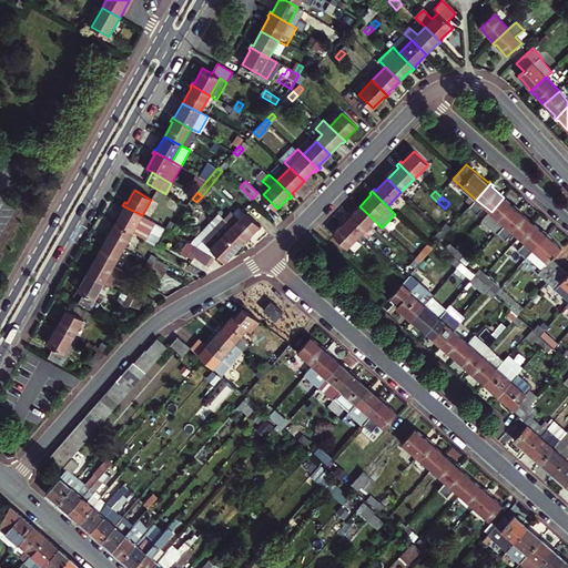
[(505,224),(519,209),(517,206),(516,208),(504,198),(492,212),(505,224)]
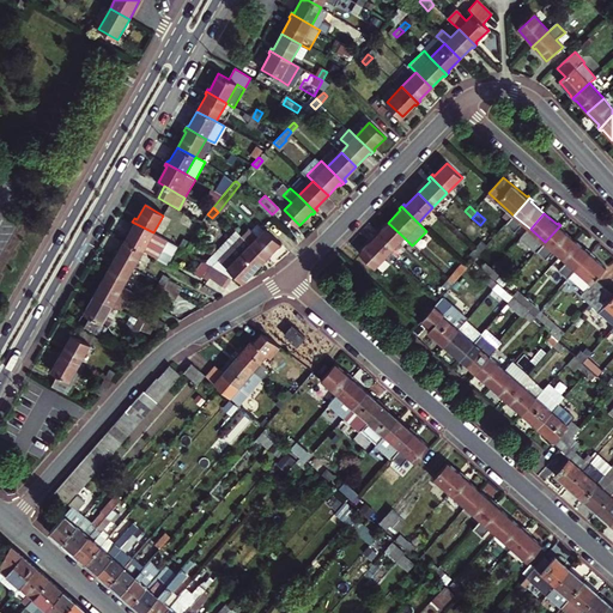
[(168,241),(159,236),(153,232),(132,222),(131,224),(133,224),(125,241),(144,252),(149,254),(157,259),(168,241)]
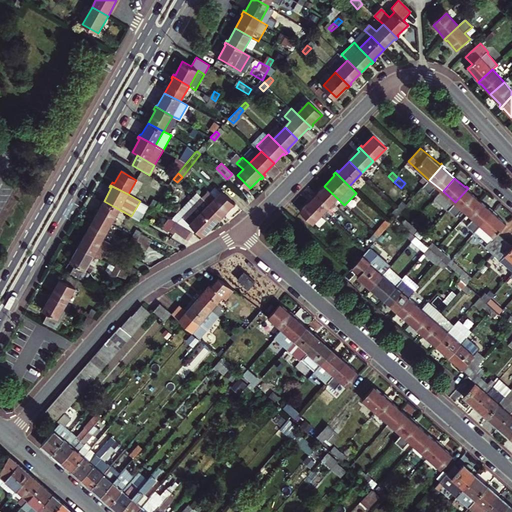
[(344,205),(337,198),(324,186),(314,196),(312,195),(310,196),(325,211),(332,218),(344,205)]
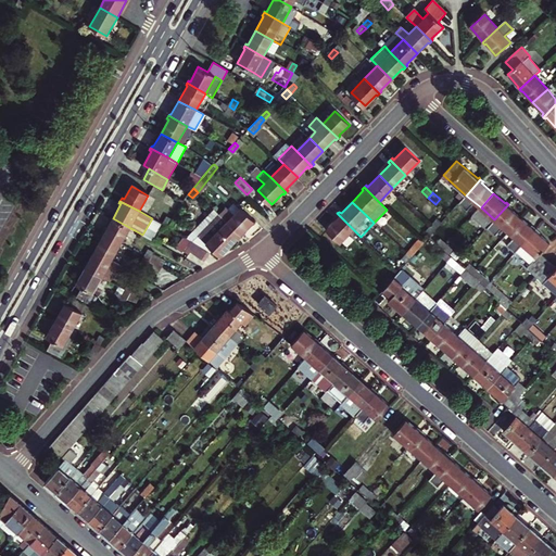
[(510,205),(508,204),(494,219),(488,228),(495,235),(503,227),(508,232),(521,218),(509,207),(510,205)]
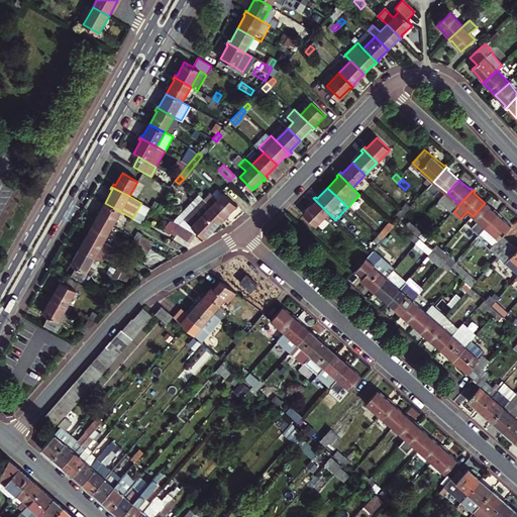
[(212,206),(225,220),(227,218),(226,217),(237,206),(224,193),(212,206)]
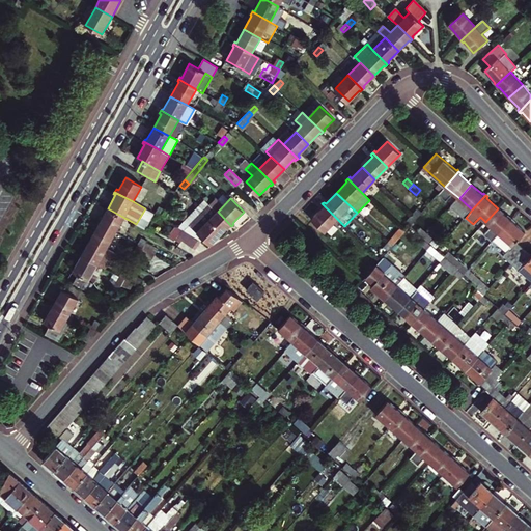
[(324,231),(337,219),(322,203),(319,206),(322,207),(310,219),(324,231)]
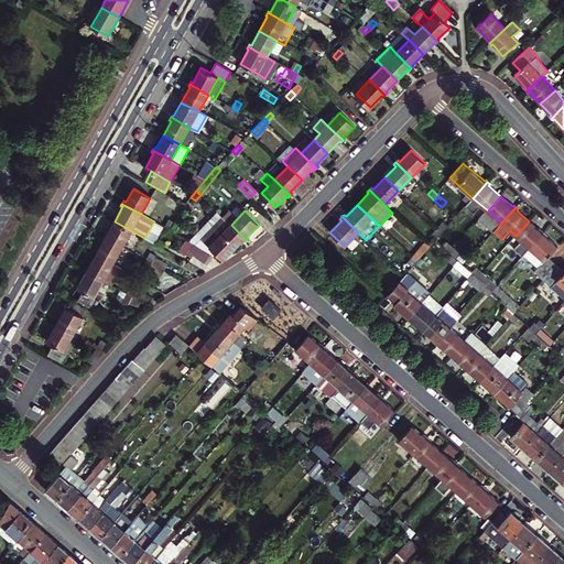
[(223,217),(201,240),(224,261),(242,241),(243,242),(246,240),(231,225),(223,217)]
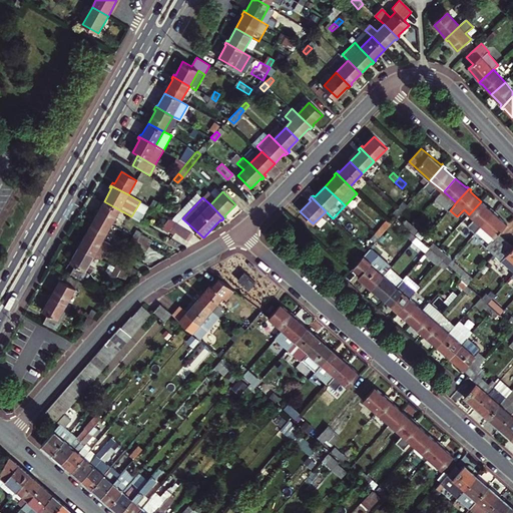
[(95,212),(94,215),(111,225),(120,210),(104,201),(97,213),(95,212)]
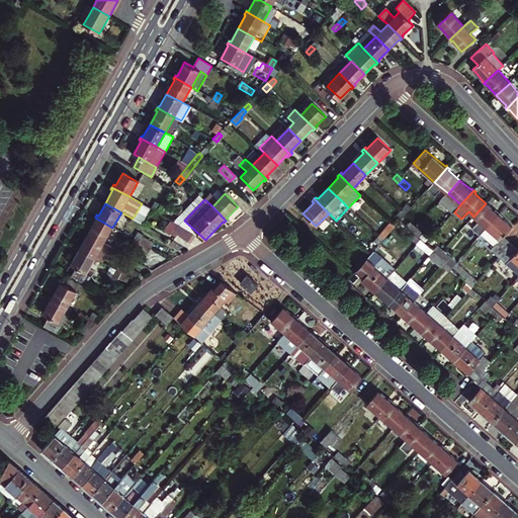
[(482,234),(487,228),(500,212),(498,211),(497,212),(486,203),(473,217),(480,222),(472,229),(481,235),(482,234)]
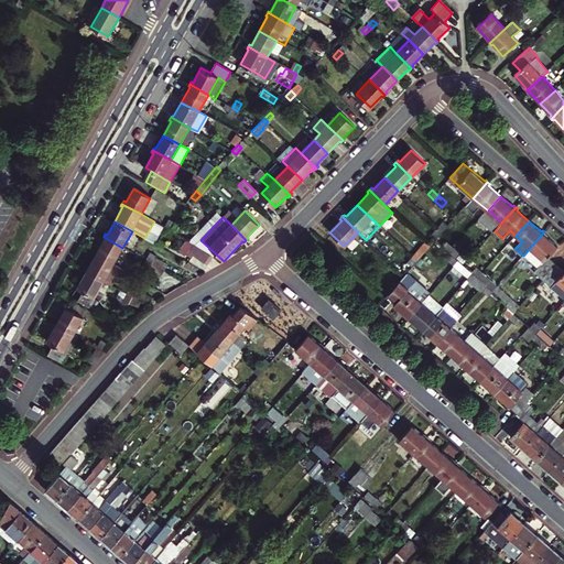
[(444,224),(438,230),(442,234),(447,227),(444,224)]
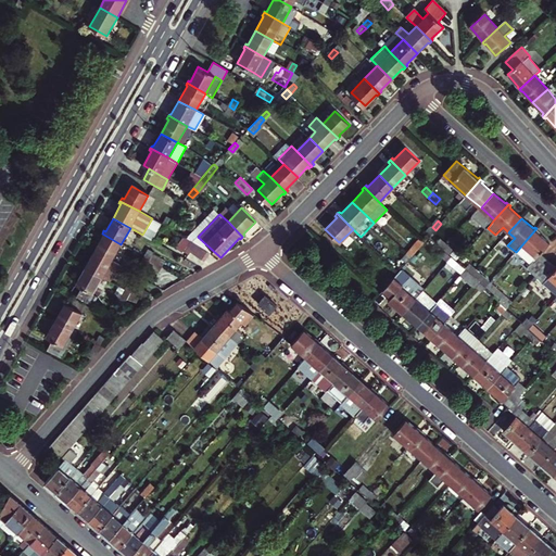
[(436,230),(430,237),(429,238),(437,245),(441,240),(439,238),(447,229),(441,224),(436,230)]
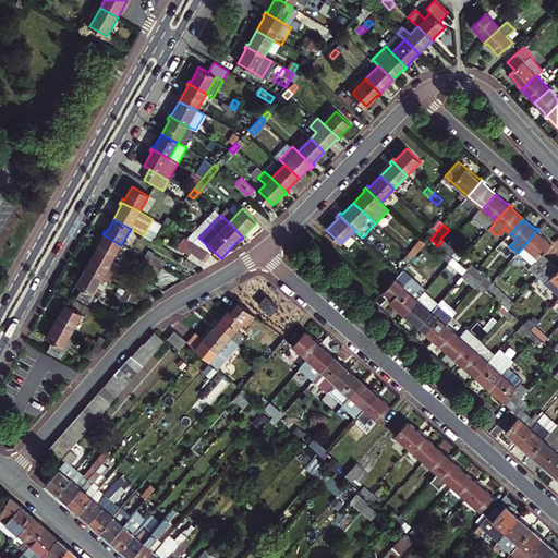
[(427,233),(432,238),(437,231),(434,228),(427,233)]
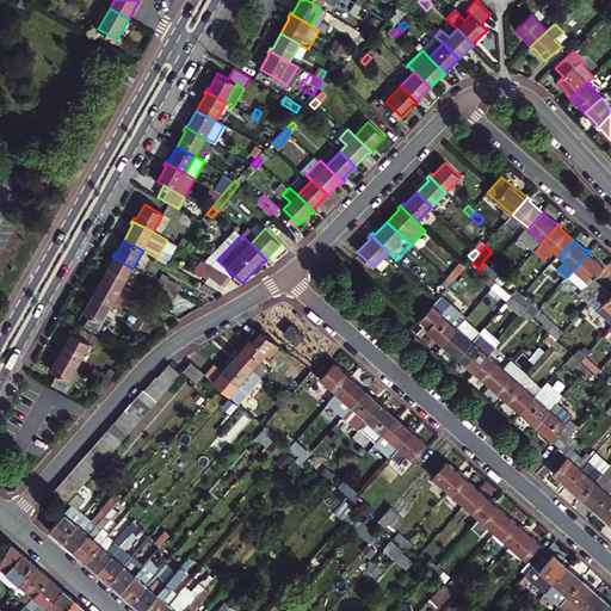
[(592,253),(590,251),(574,269),(568,276),(586,291),(580,297),(588,303),(603,285),(597,279),(606,269),(590,254),(592,253)]
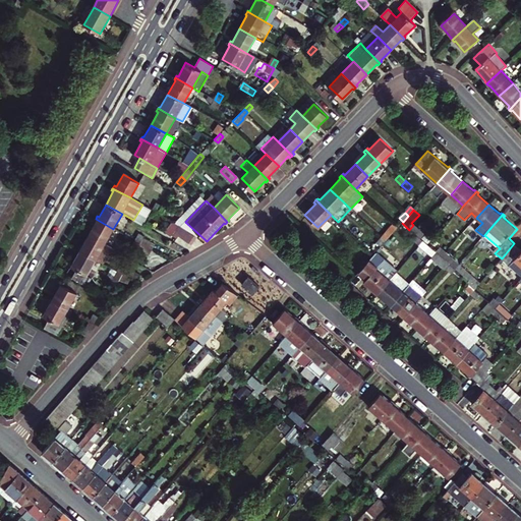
[(89,235),(105,244),(113,229),(96,219),(95,221),(96,222),(89,235)]
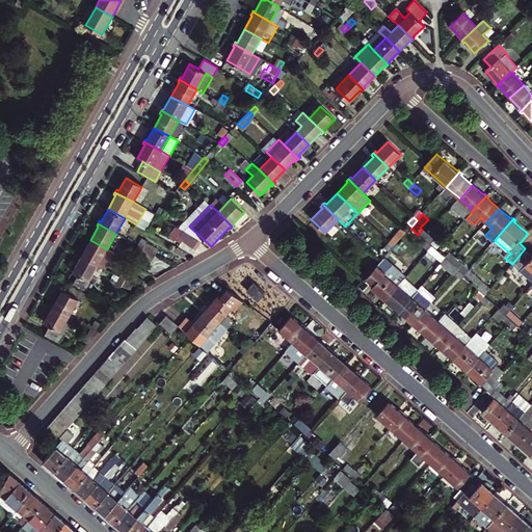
[(427,235),(422,230),(418,235),(423,240),(427,235)]
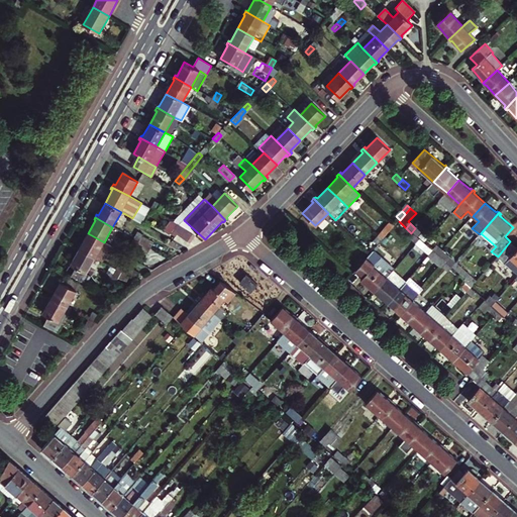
[(191,243),(196,236),(187,228),(184,227),(180,224),(175,231),(179,233),(191,243)]
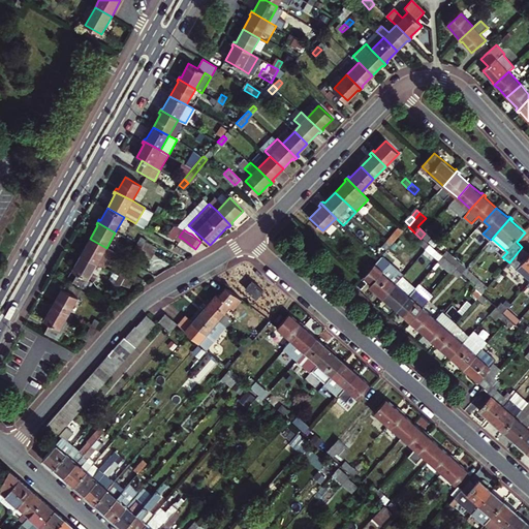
[(399,229),(392,238),(396,241),(402,232),(399,229)]
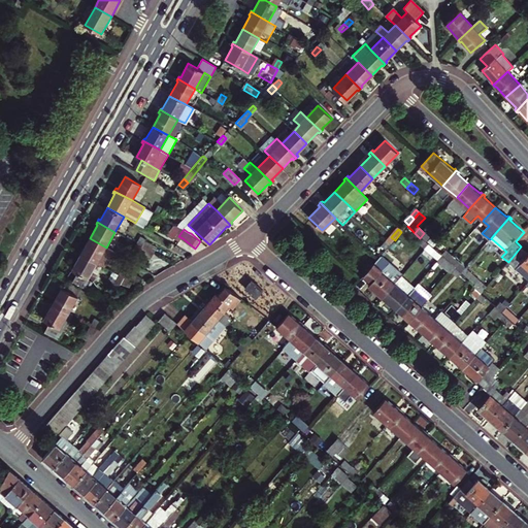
[(424,233),(420,238),(423,240),(426,242),(430,238),(424,233)]
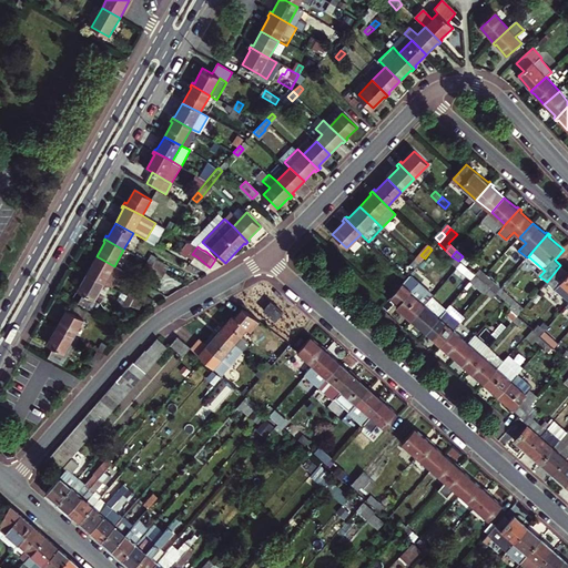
[(152,255),(148,263),(165,272),(168,266),(156,260),(156,257),(152,255)]
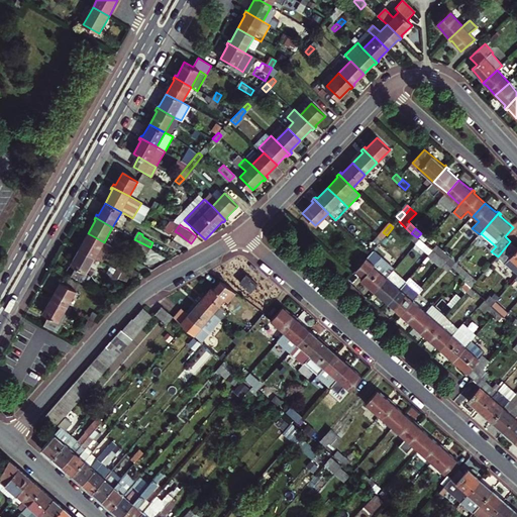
[(387,235),(383,232),(379,237),(382,240),(387,235)]
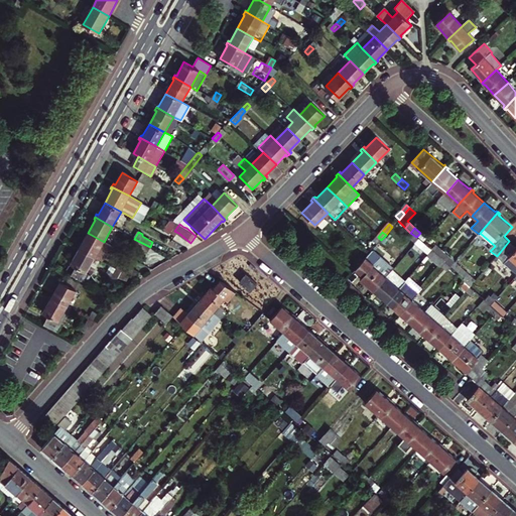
[(111,246),(104,242),(88,233),(81,246),(79,245),(78,247),(95,257),(100,259),(103,261),(111,246)]
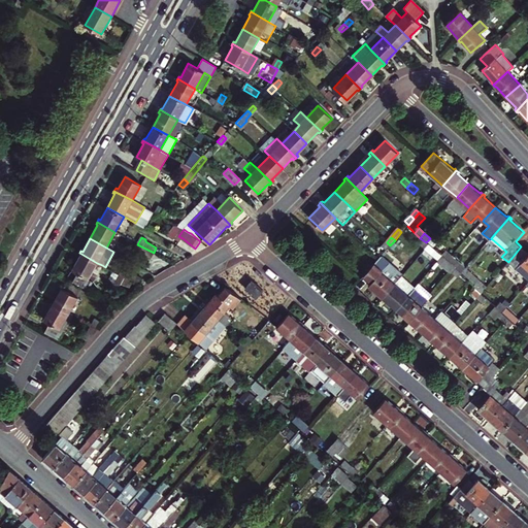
[(382,249),(385,252),(390,245),(387,242),(382,249)]
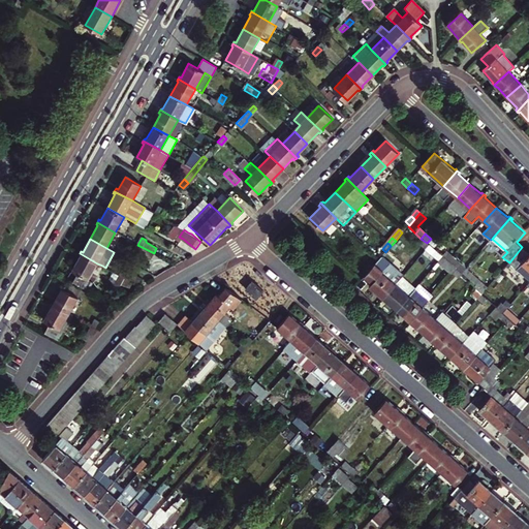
[(154,253),(137,245),(134,251),(139,253),(139,252),(151,258),(154,253)]
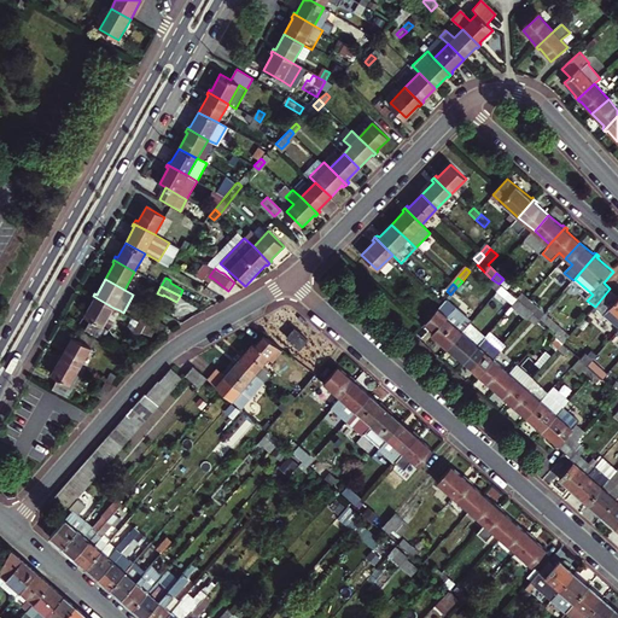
[(502,287),(497,292),(503,298),(508,293),(508,292),(502,287)]
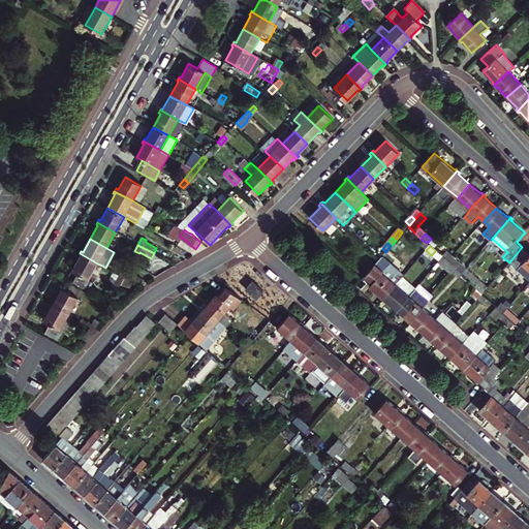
[(528,280),(528,253),(522,247),(509,262),(517,270),(528,280)]
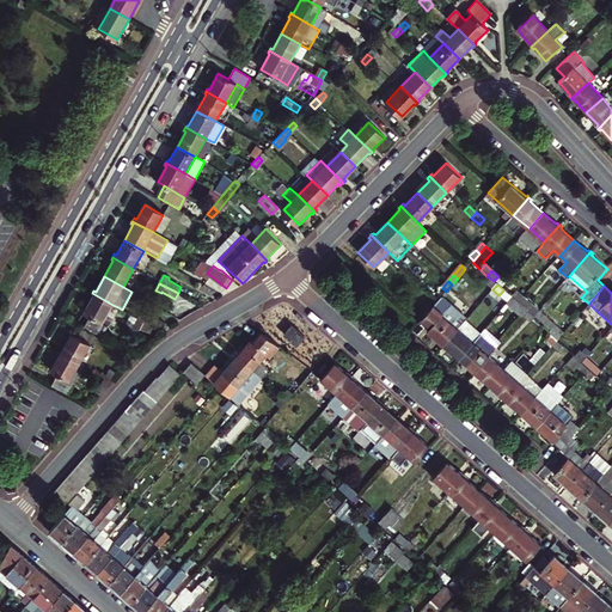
[(103,337),(109,325),(103,323),(112,305),(92,293),(90,295),(92,298),(84,312),(90,316),(84,326),(103,337)]
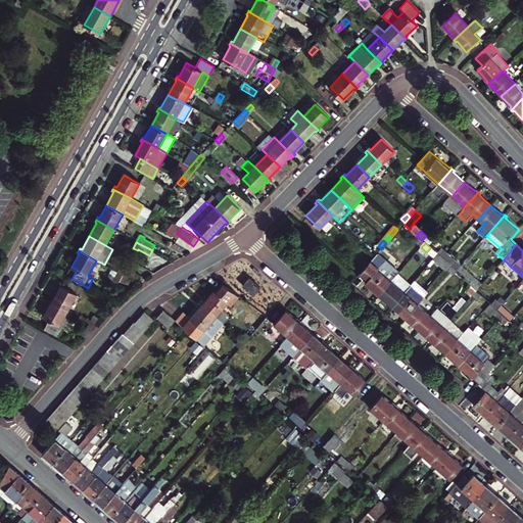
[(368,280),(385,260),(378,253),(368,265),(363,271),(361,274),(368,280)]
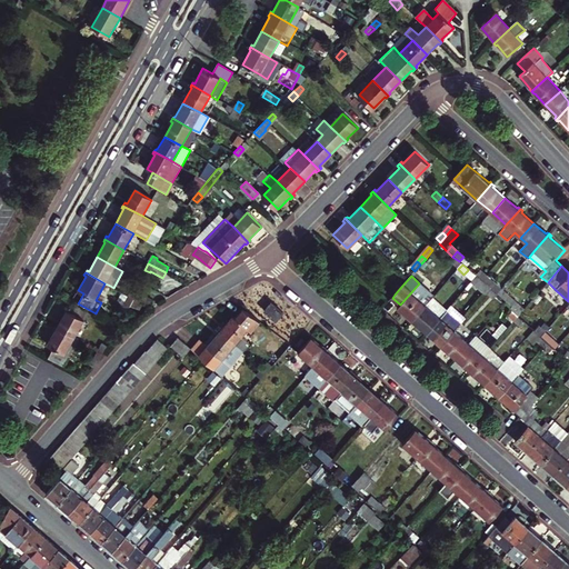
[(96,300),(101,302),(110,286),(105,283),(96,300)]
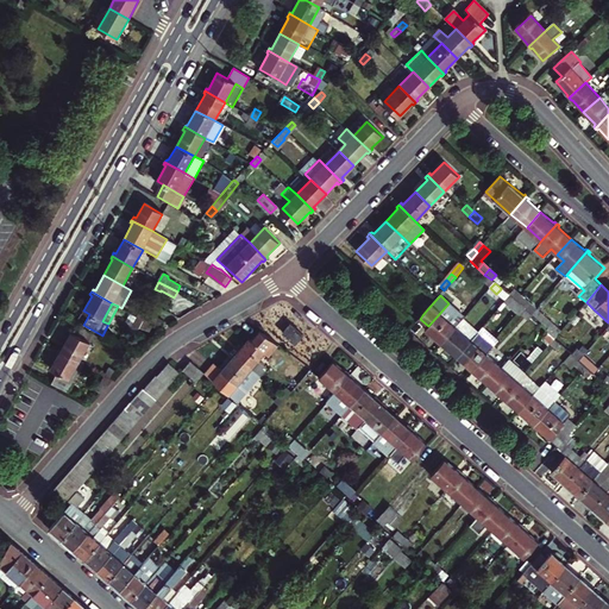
[(438,343),(440,345),(456,327),(464,316),(449,303),(428,326),(426,330),(439,341),(438,343)]
